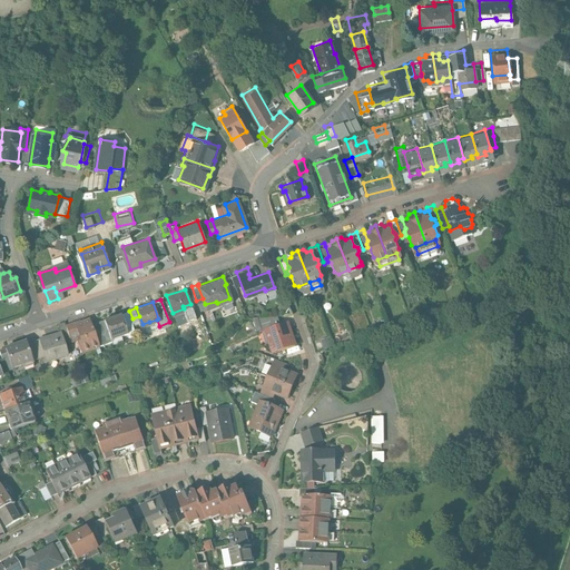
[(129,311),(121,313),(126,324),(134,322),(133,318),(129,311)]
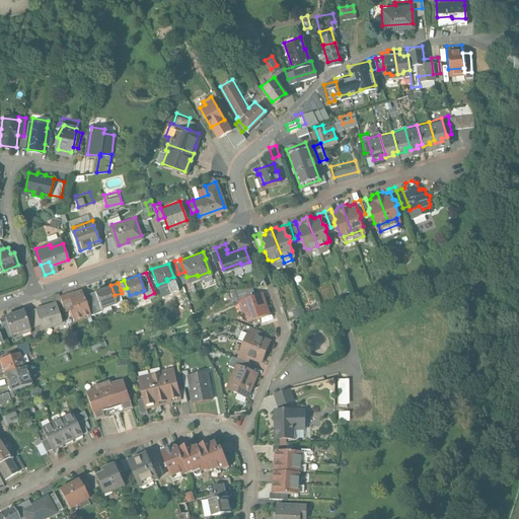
[(251,284),(232,287),(236,298),(239,297),(254,292),(251,284)]
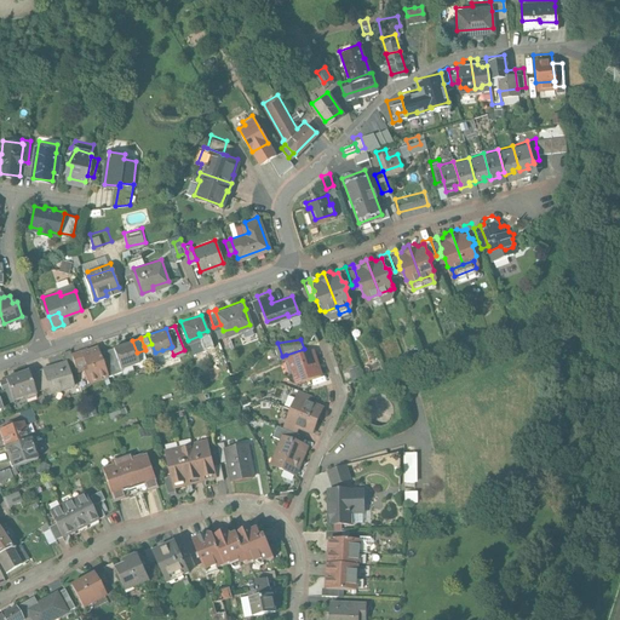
[(112,362),(105,365),(109,374),(124,369),(122,367),(139,361),(137,352),(132,340),(107,350),(112,362)]
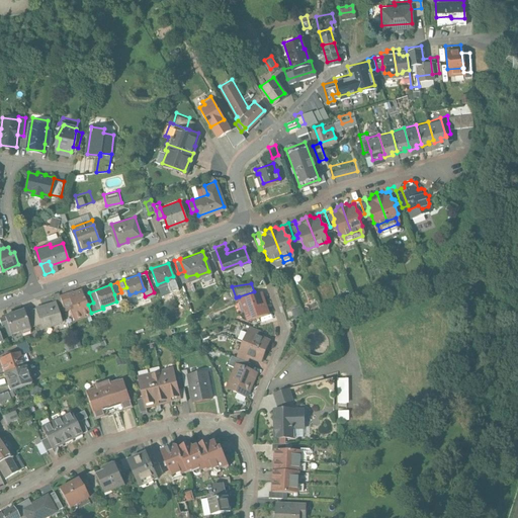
[(71,308),(72,308),(75,319),(91,313),(88,305),(84,294),(82,289),(69,294),(74,307),(71,308)]
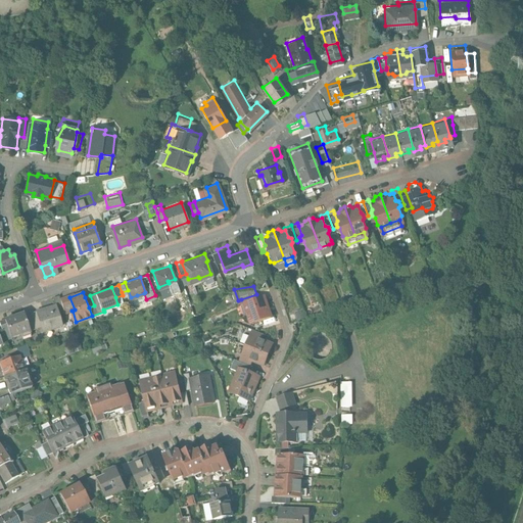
[(256,294),(241,299),(248,320),(269,313),(262,292),(256,294)]
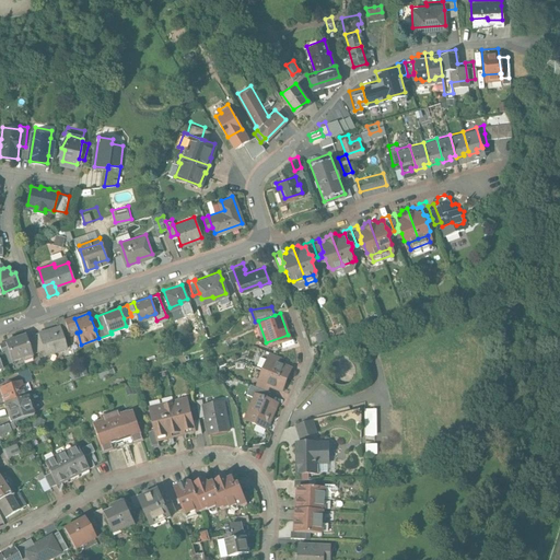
[(78,333),(77,333),(80,331),(74,318),(74,316),(66,319),(70,335),(78,333)]
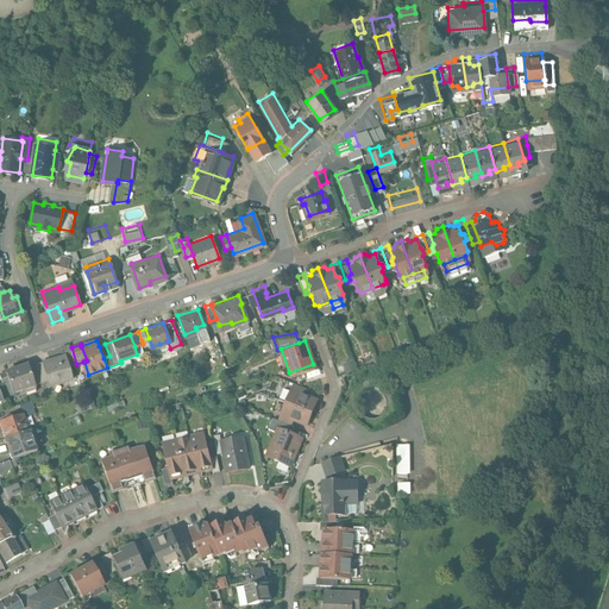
[(99,346),(104,358),(110,356),(105,344),(99,346)]
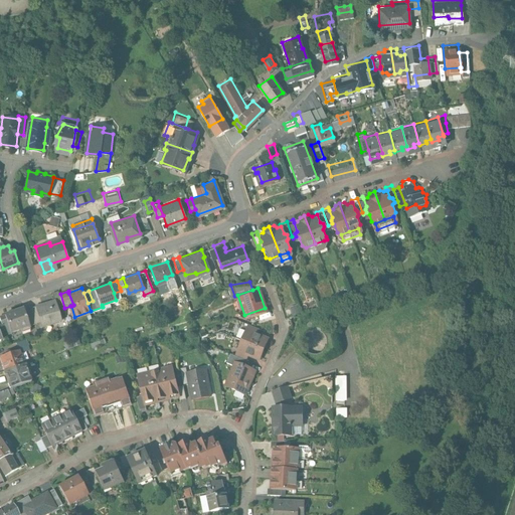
[(31,307),(31,308),(35,322),(36,323),(41,321),(43,325),(61,320),(55,301),(38,305),(31,307)]
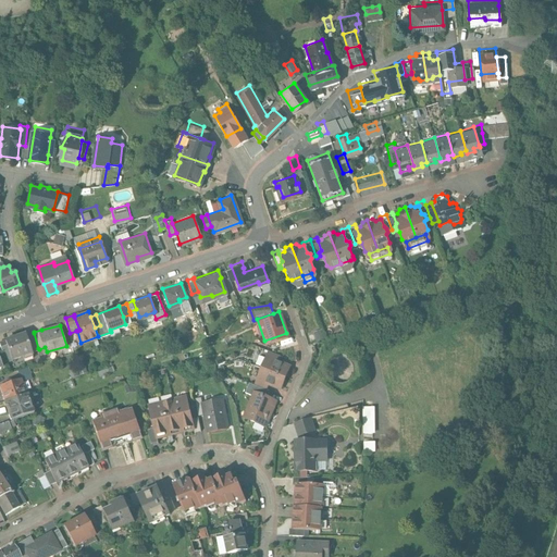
[(34,333),(26,335),(32,350),(38,348),(34,333)]
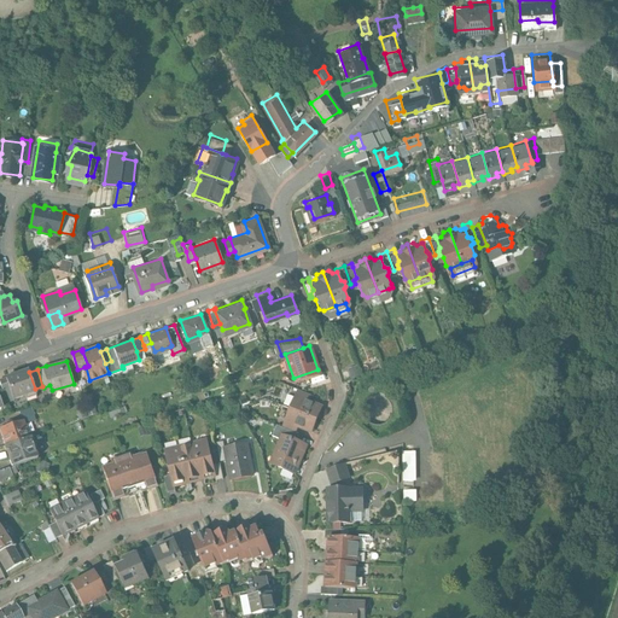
[(28,371),(7,378),(13,397),(25,394),(27,396),(36,394),(35,389),(29,372),(28,371)]
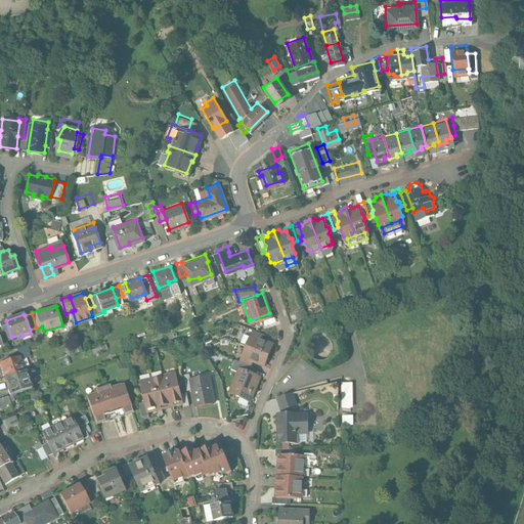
[(6,320),(0,321),(5,339),(11,337),(6,320)]
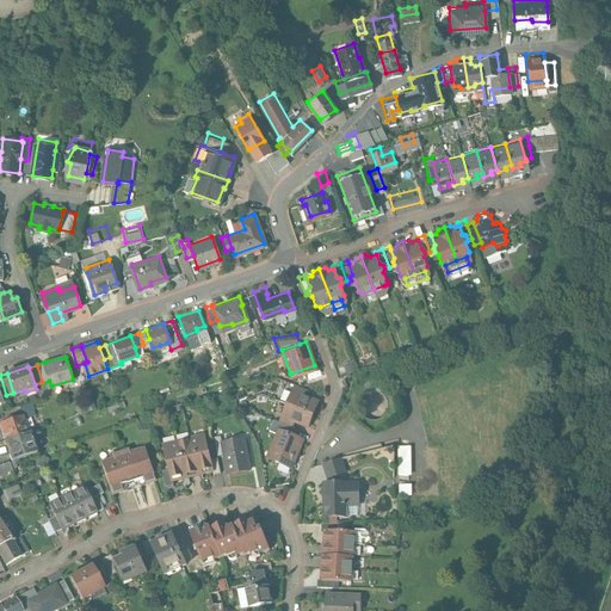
[(291,380),(289,387),(302,392),(306,386),(291,380)]
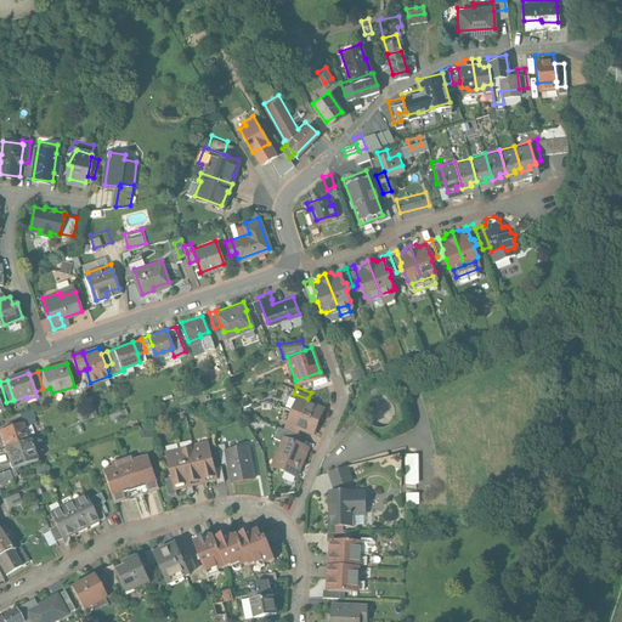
[(316,411),(318,410),(321,405),(307,399),(294,394),(289,406),(314,416),(316,411)]
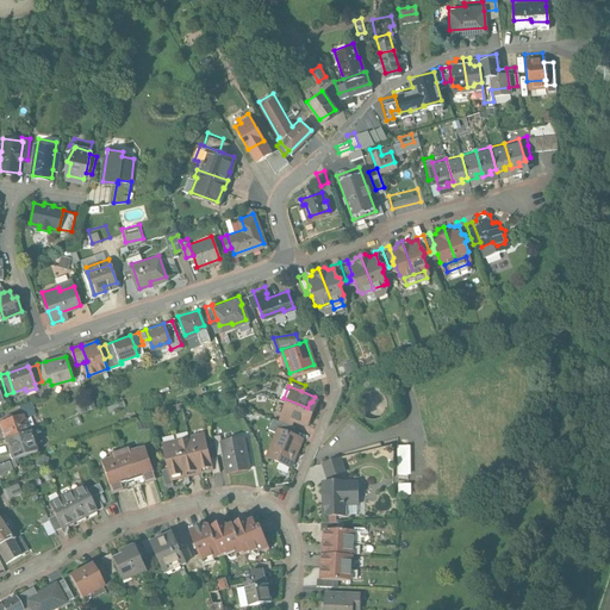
[(306,416),(305,414),(307,408),(284,398),(279,410),(292,416),(305,421),(306,416)]
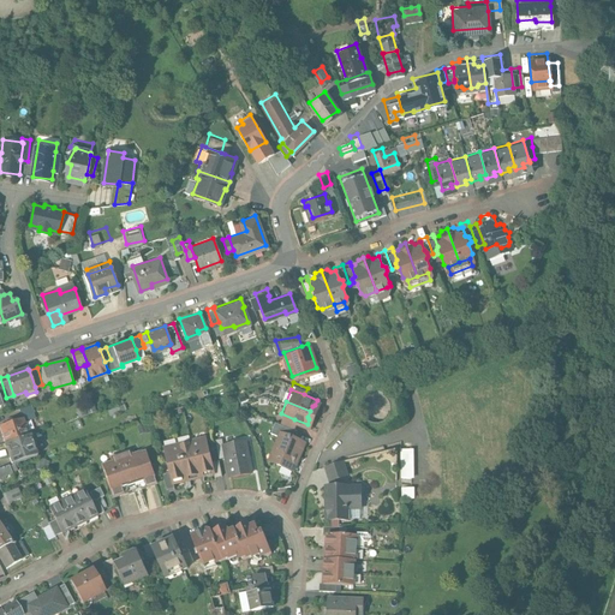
[(294,419),(281,413),(279,421),(292,425),(294,419)]
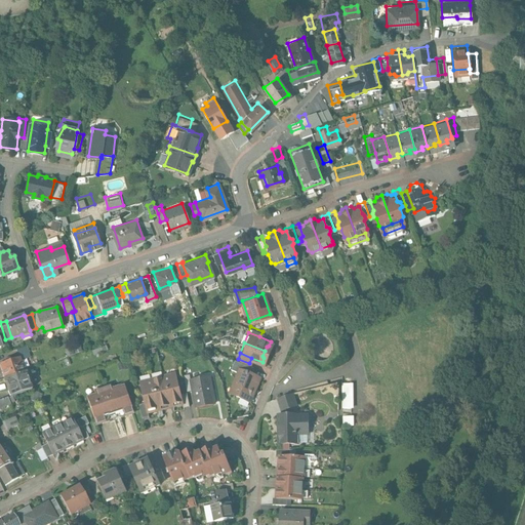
[(1,362),(5,376),(24,370),(19,356),(12,359),(11,356),(6,357),(7,360),(1,362)]
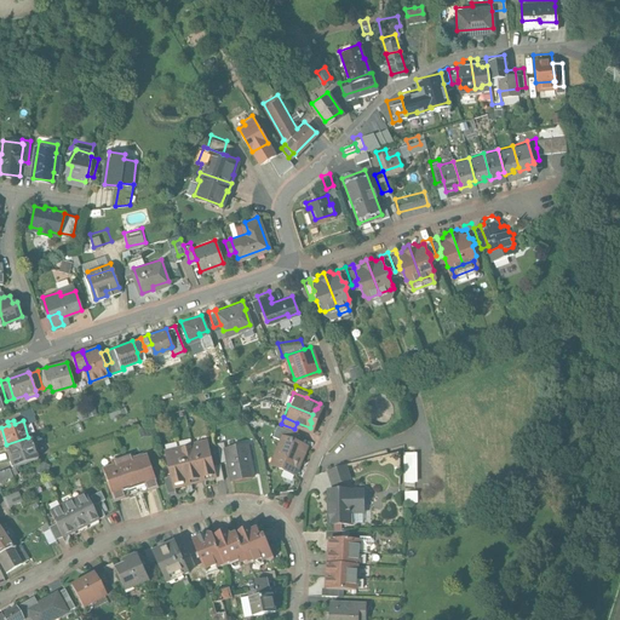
[(275,420),(270,431),(279,435),(281,431),(293,437),(296,430),(294,429),(281,424),(275,420)]
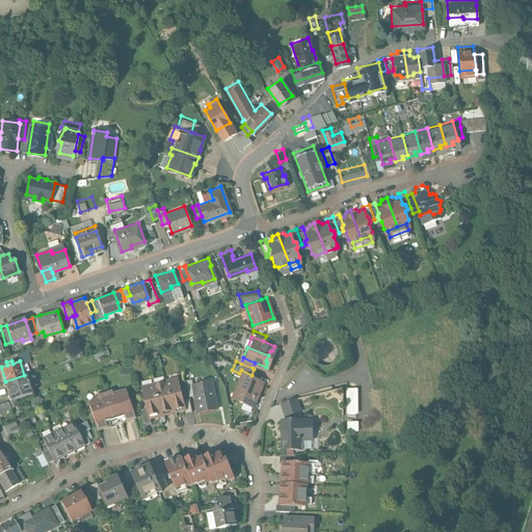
[(241,370),(239,373),(235,383),(238,384),(234,396),(250,403),(261,379),(251,375),(241,370)]
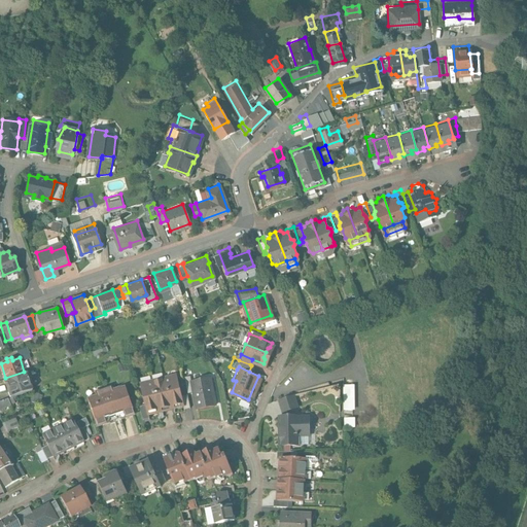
[(24,372),(5,378),(11,395),(32,388),(26,371),(24,372)]
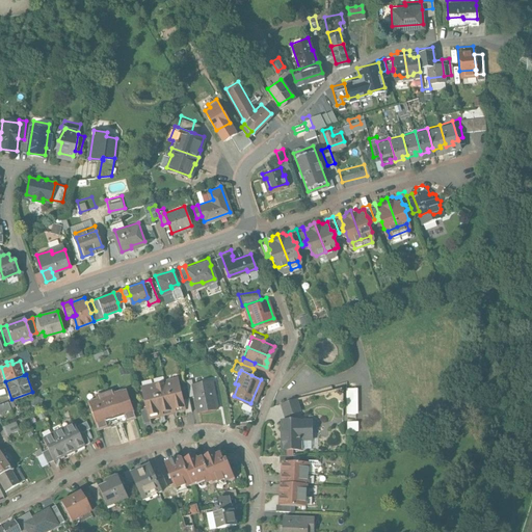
[(181,394),(176,374),(163,377),(170,408),(183,405),(184,405),(181,394)]
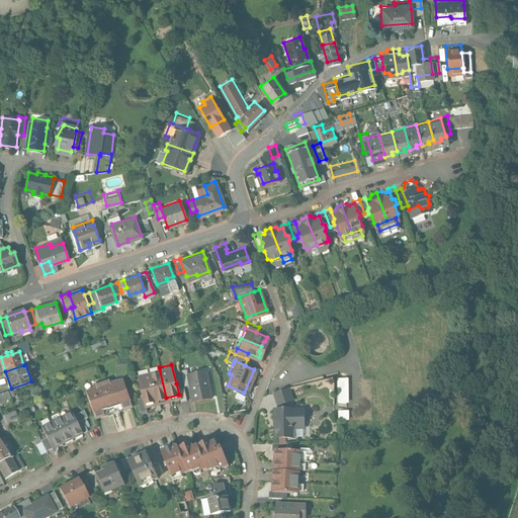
[(179,365),(182,381),(187,381),(185,371),(184,364),(179,365)]
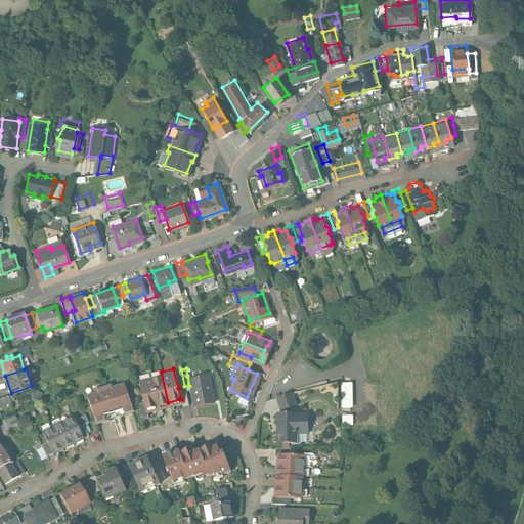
[(161,372),(148,375),(157,405),(168,402),(161,372)]
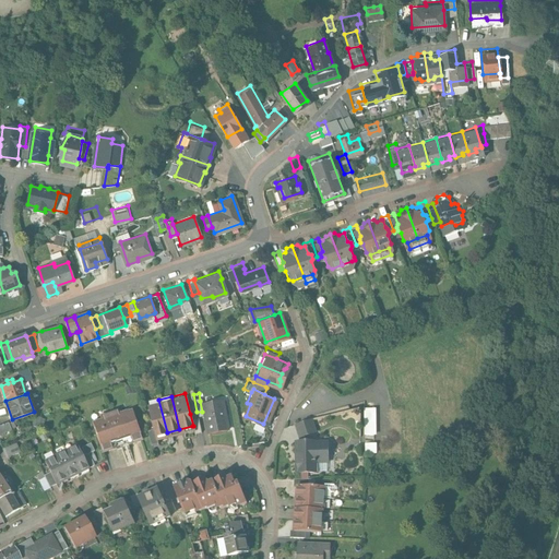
[(221,396),(200,401),(202,412),(205,429),(226,425),(221,396)]
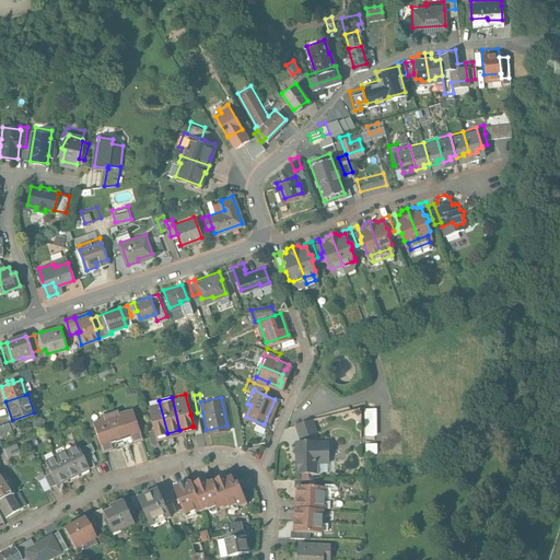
[(159,400),(147,403),(152,426),(154,436),(155,435),(167,433),(159,400)]
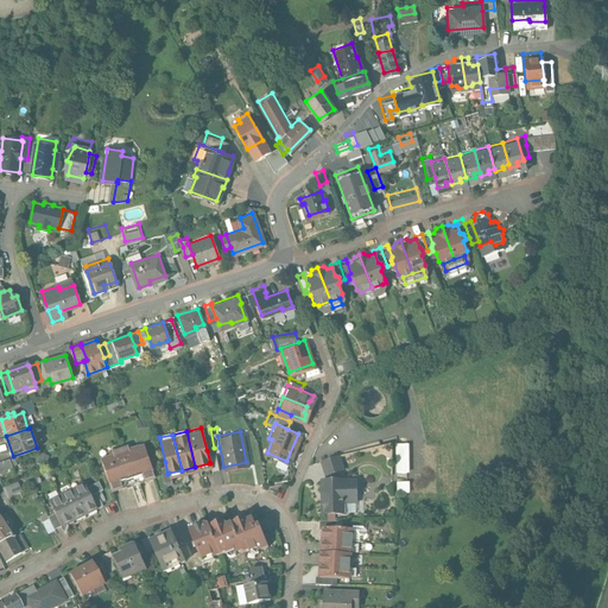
[(394,466),(406,466),(406,436),(393,437),(394,466)]
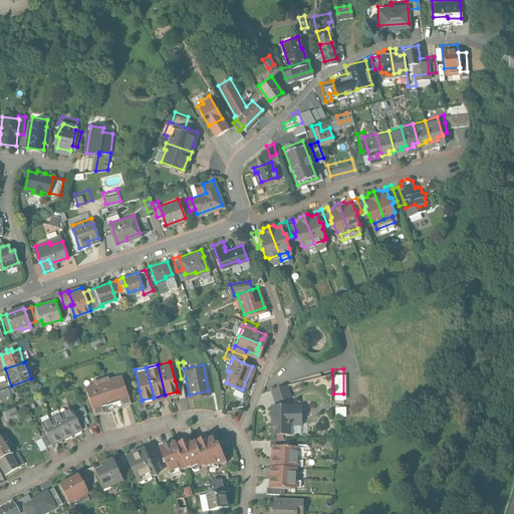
[(95,377),(94,380),(94,382),(88,384),(86,388),(95,411),(97,412),(109,407),(109,408),(115,406),(114,405),(127,400),(130,398),(120,374),(118,373),(111,375),(111,373),(108,372),(95,377)]
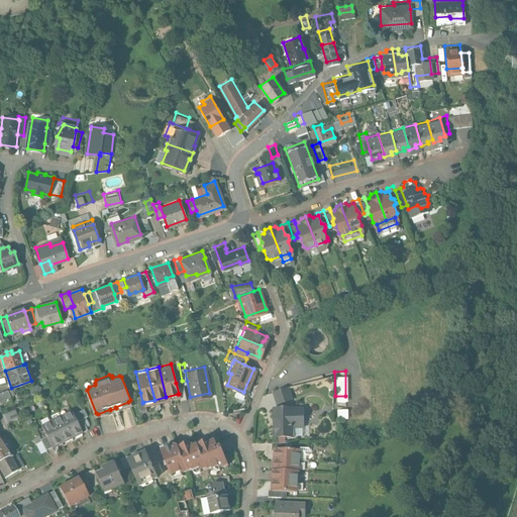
[(185,396),(182,382),(176,383),(179,394),(178,394),(179,397),(185,396)]
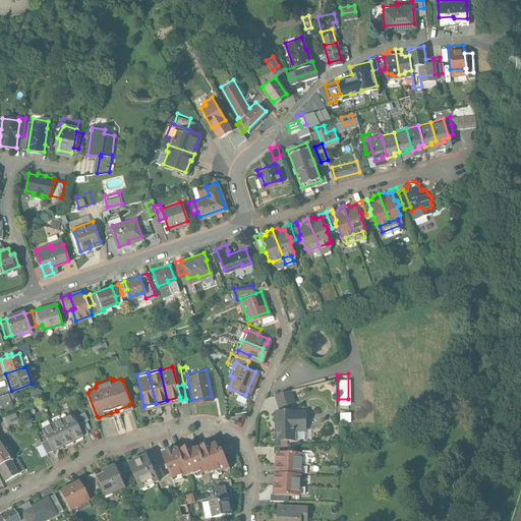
[(289,386),(274,391),(278,403),(293,398),(289,386)]
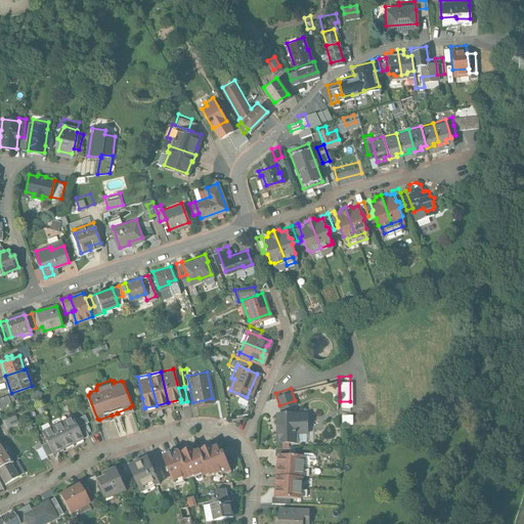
[(8,394),(0,396),(0,404),(11,400),(8,394)]
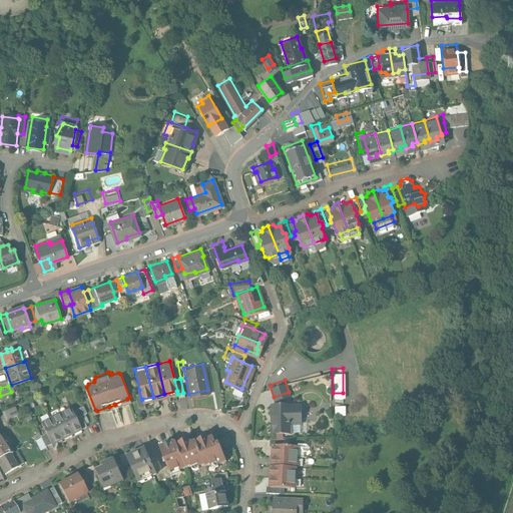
[(141,400),(139,390),(133,391),(137,404),(143,403),(142,399),(141,400)]
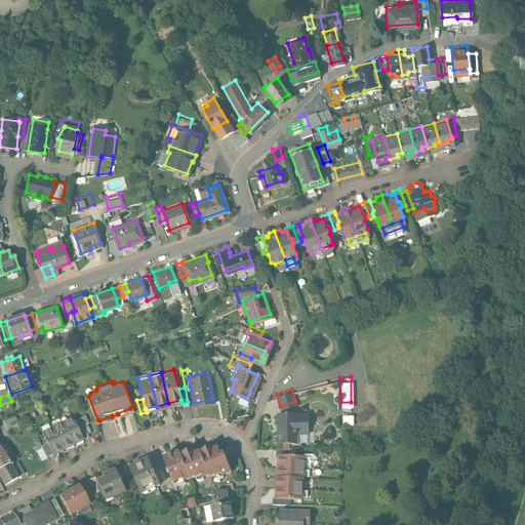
[(295,410),(277,411),(277,440),(295,439),(295,430),(307,430),(307,412),(295,412),(295,410)]
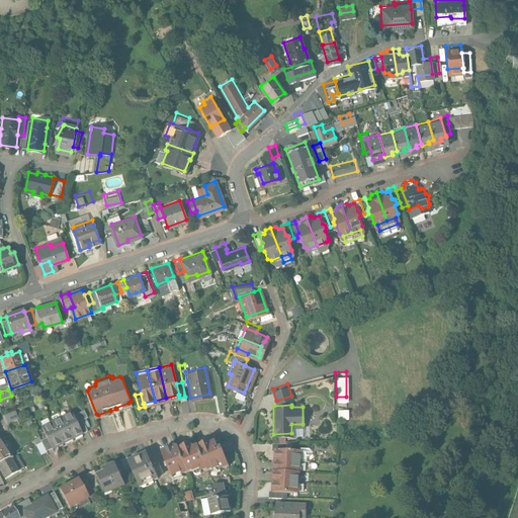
[(22,407),(5,414),(8,420),(25,413),(22,407)]
